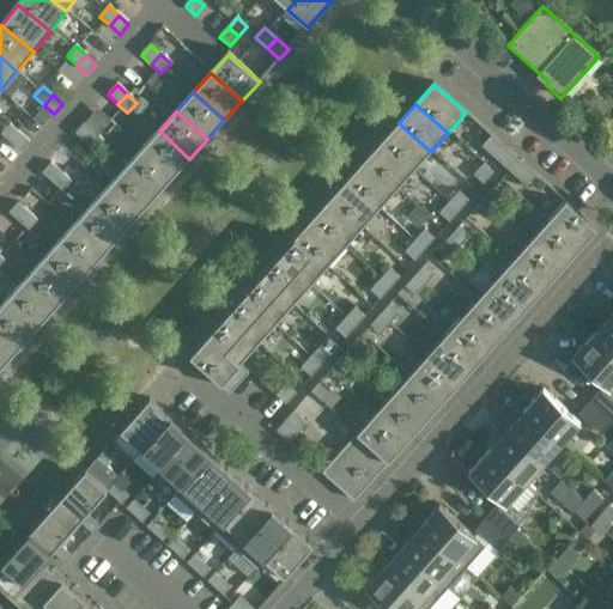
[(93,114),(84,123),(93,133),(103,122),(93,114)]
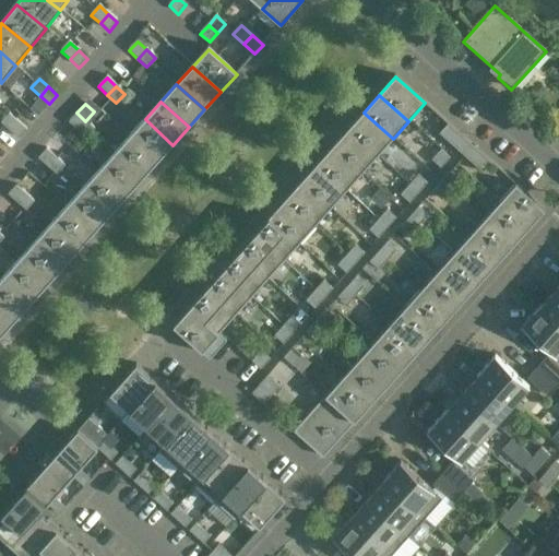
[(94,129),(103,120),(94,111),(85,121),(94,129)]
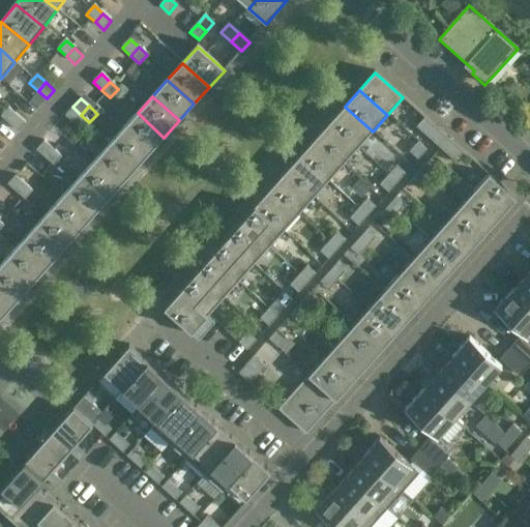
[(373,132),(345,107),(329,123),(357,148),(373,132)]
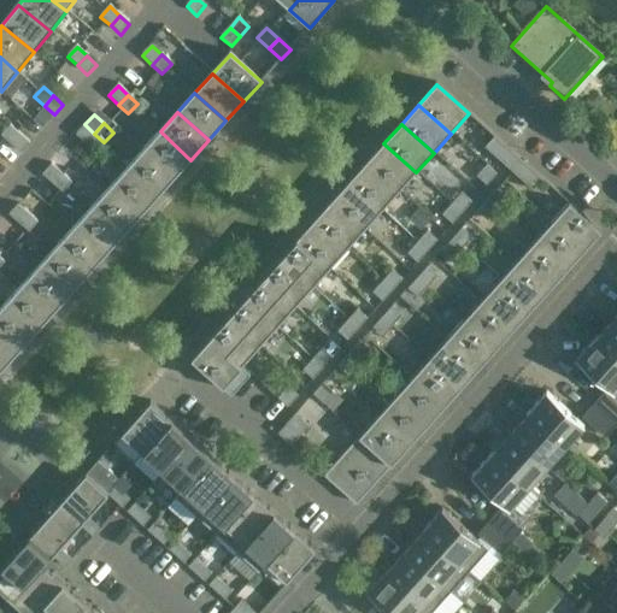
[(11,146),(21,135),(11,127),(1,136),(11,146)]
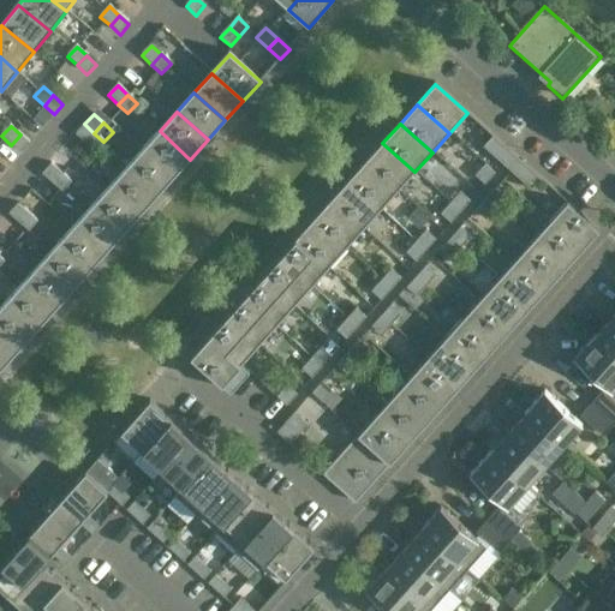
[(190,160),(160,131),(142,150),(173,179),(190,160)]
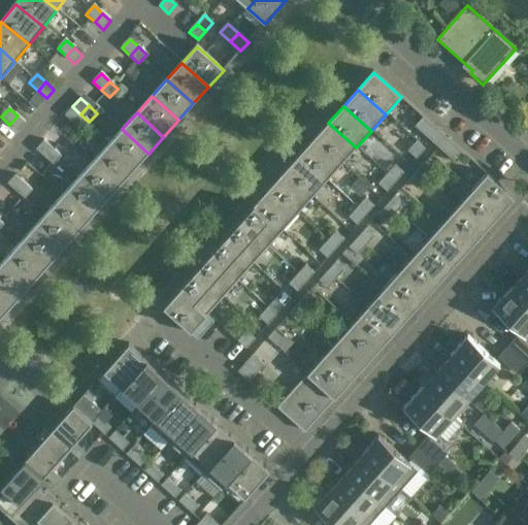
[(26,124),(18,116),(9,125),(18,132),(26,124)]
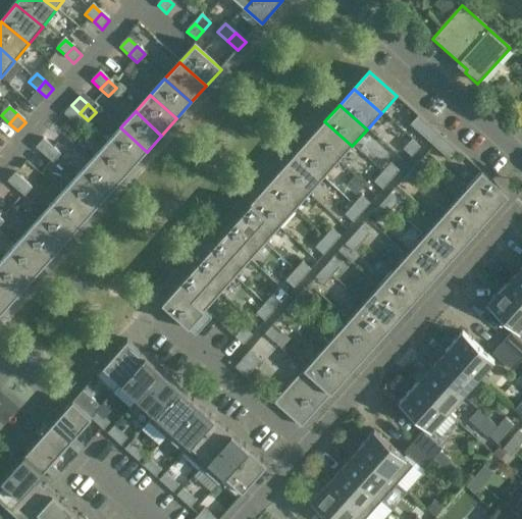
[(418,115),(410,124),(427,140),(435,132),(418,115)]
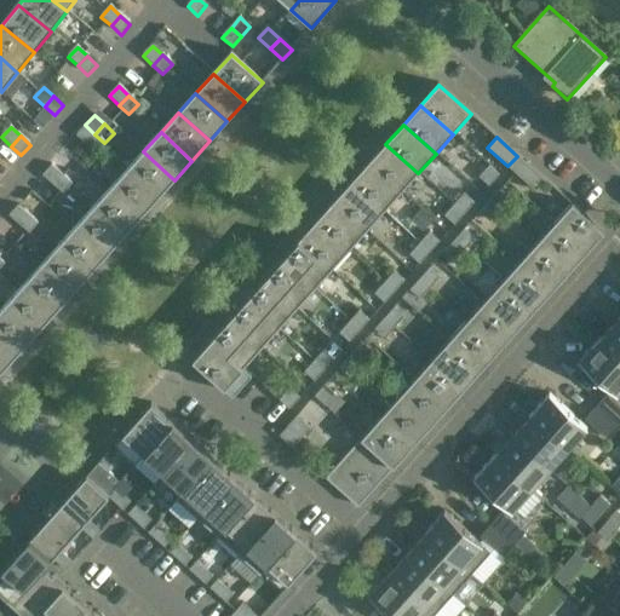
[(418,173),(385,144),(368,163),(401,193),(418,173)]
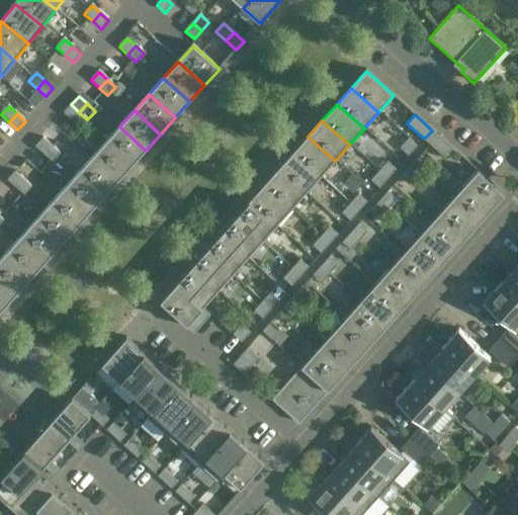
[(146,151),(119,126),(105,144),(132,167),(146,151)]
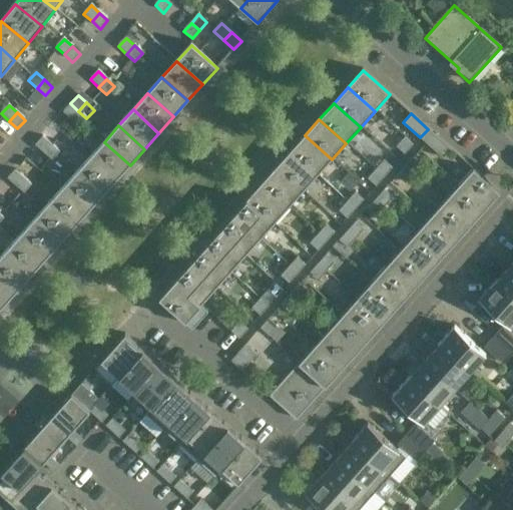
[(332,159),(305,135),(291,151),(317,175),(332,159)]
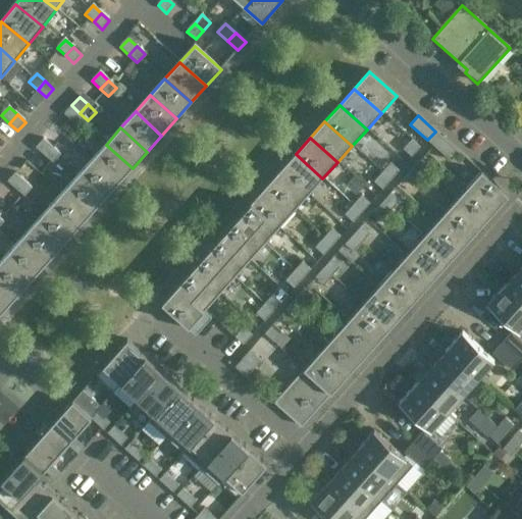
[(442,138),(434,146),(452,161),(460,153),(442,138)]
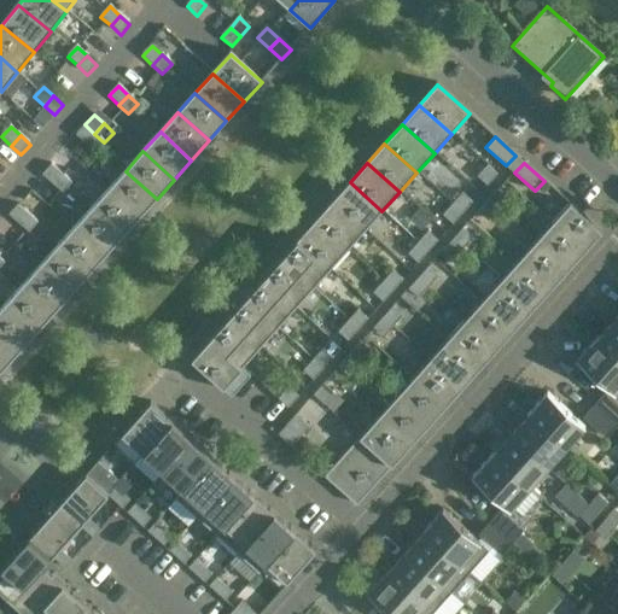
[(52,165),(42,176),(52,185),(62,175),(52,165)]
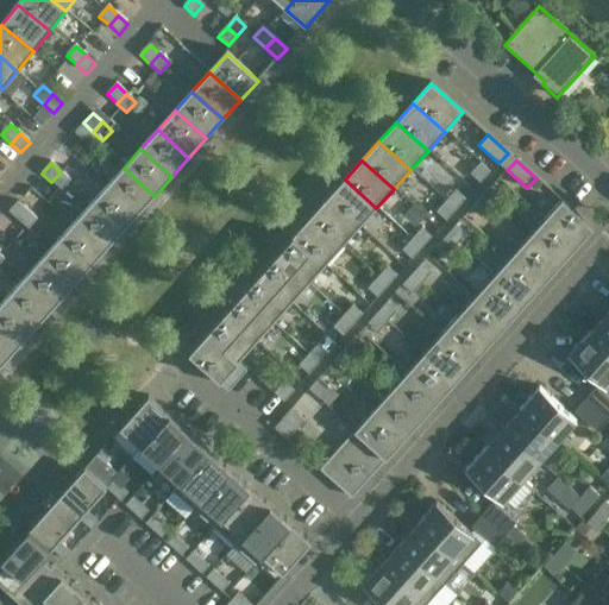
[(481,164),(471,175),(481,184),(490,174),(481,164)]
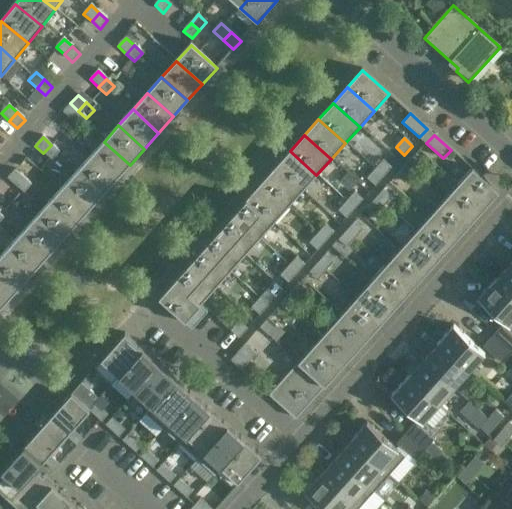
[(130,165),(104,142),(89,158),(115,181),(130,165)]
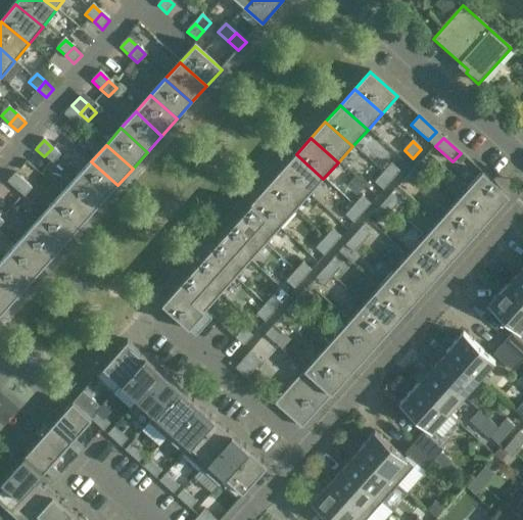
[(60,155),(52,148),(44,156),(52,164),(60,155)]
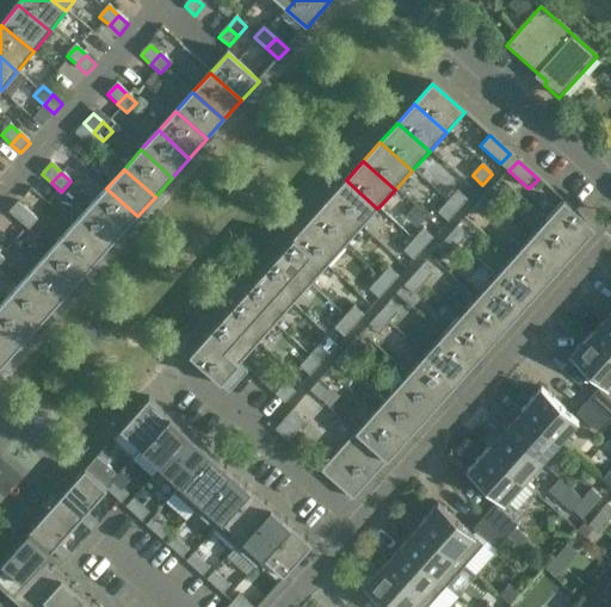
[(377,209),(346,180),(328,199),(360,228),(377,209)]
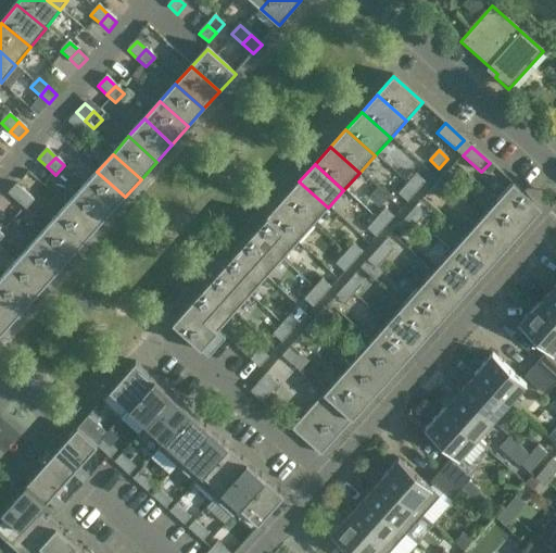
[(125,197),(97,172),(81,189),(110,214),(125,197)]
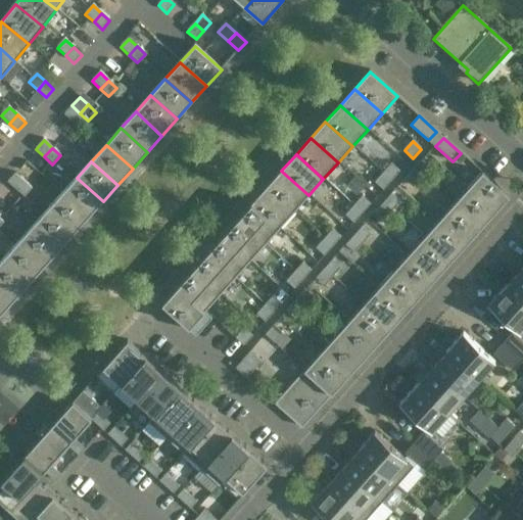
[(429,170),(421,161),(413,171),(421,179),(429,170)]
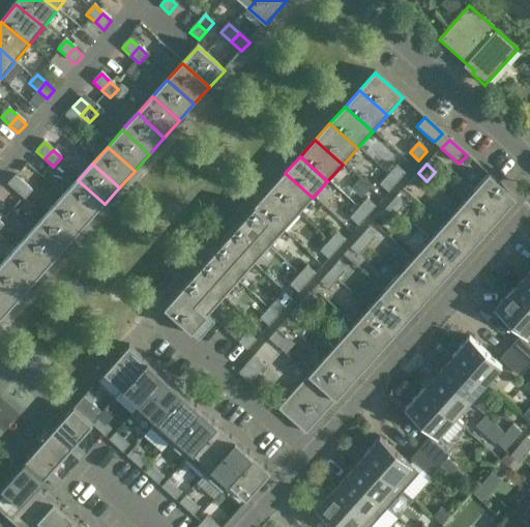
[(396,183),(405,174),(396,167),(388,176),(396,183)]
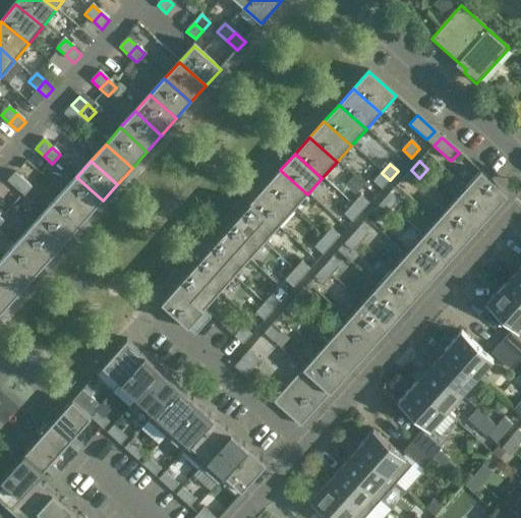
[(307,194),(280,170),(266,186),(292,211),(307,194)]
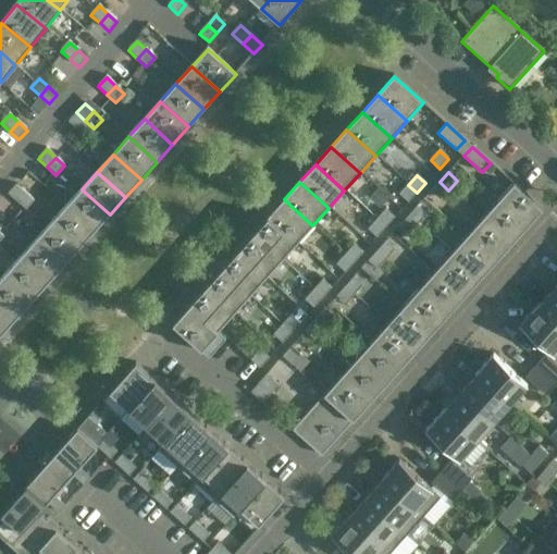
[(448,191),(440,182),(431,192),(440,200),(448,191)]
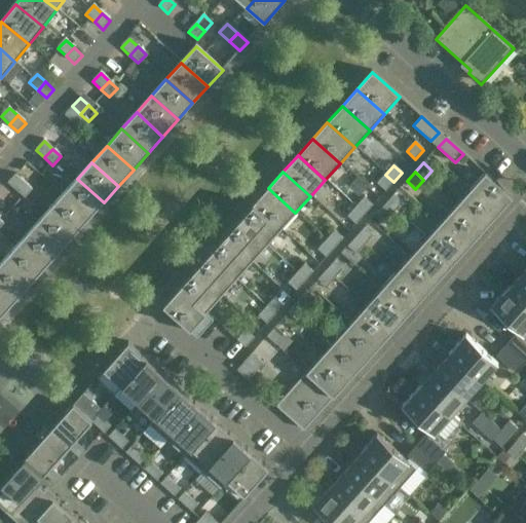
[(513,198),(485,174),(470,191),(497,215),(513,198)]
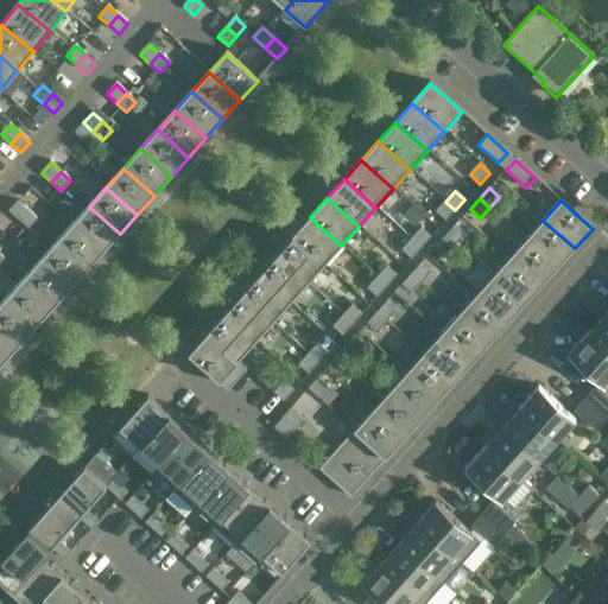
[(445,221),(455,210),(445,202),(436,213),(445,221)]
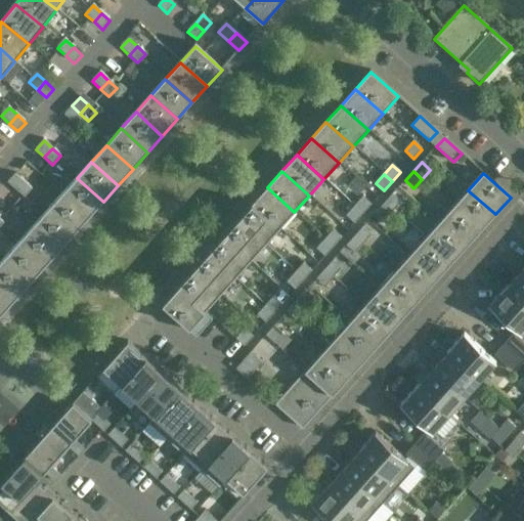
[(15,175),(7,183),(15,190),(24,182),(15,175)]
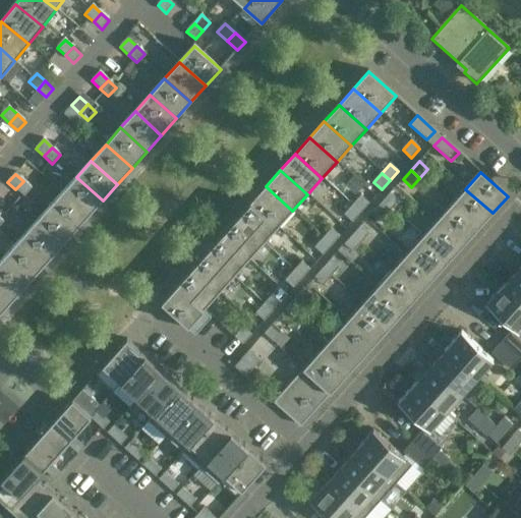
[(103,200),(76,177),(62,193),(88,217),(103,200)]
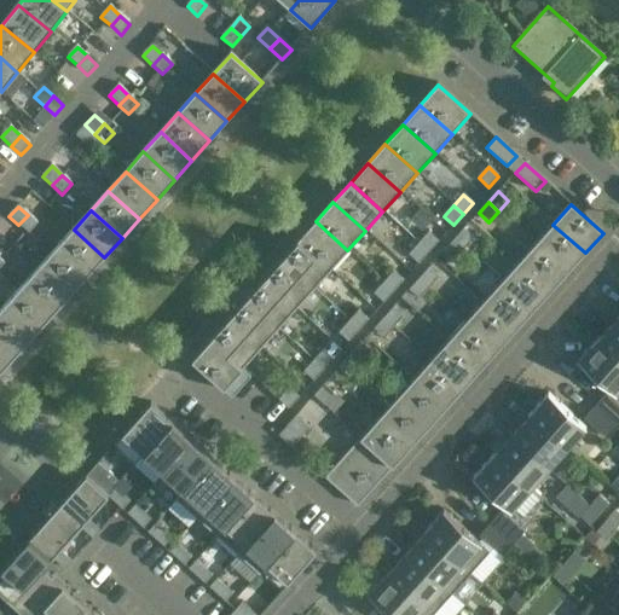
[(38,225),(28,215),(18,225),(28,235),(38,225)]
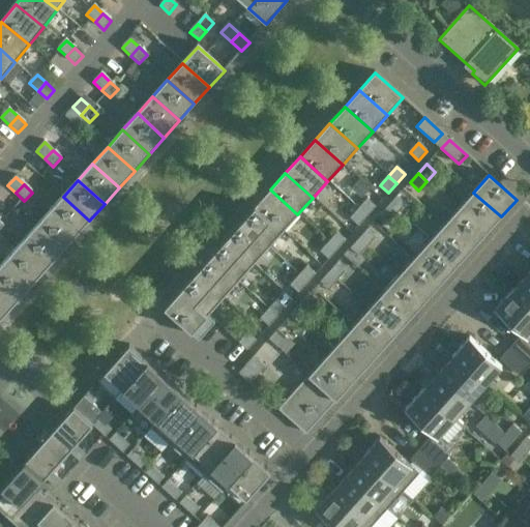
[(297,214),(270,189),(255,206),(283,231),(297,214)]
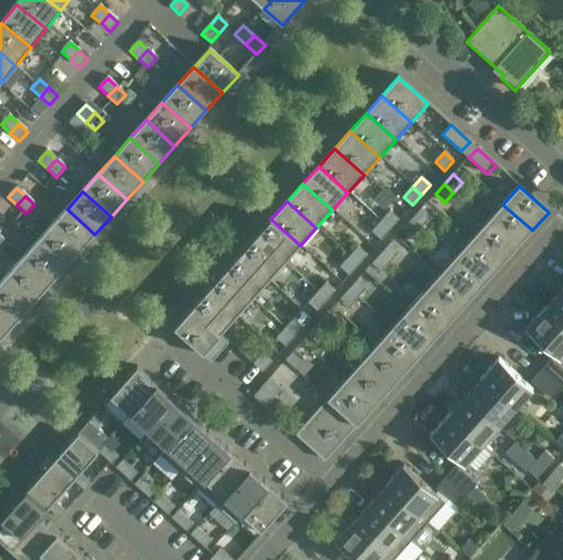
[(532,230),(503,205),(487,222),(516,249),(532,230)]
